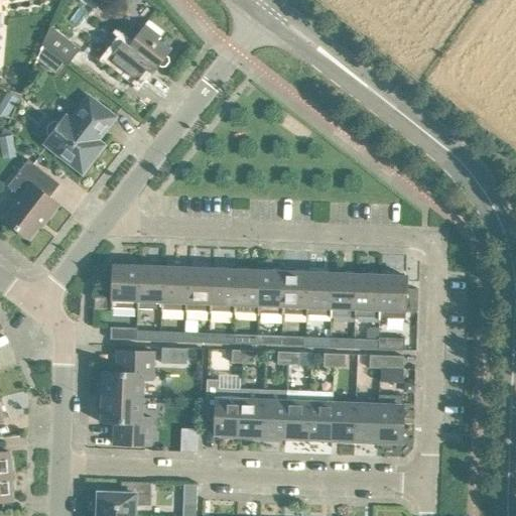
[(171,50),(157,39),(163,31),(148,20),(128,46),(122,41),(109,57),(137,80),(146,70),(152,74),(159,65),(161,67),(165,66),(168,61),(168,57),(166,56),(171,50)]
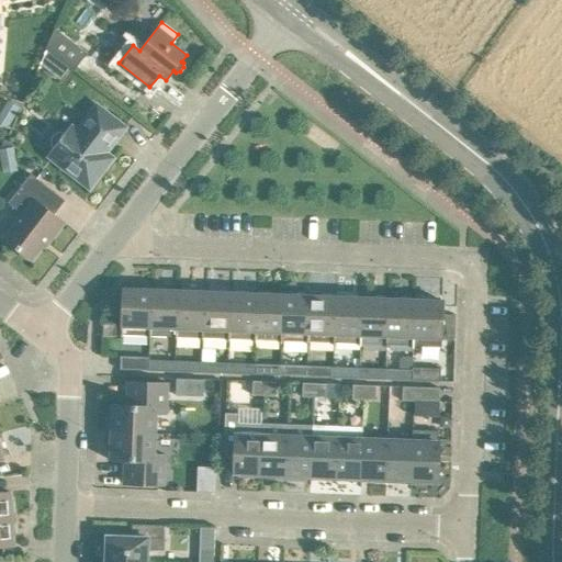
[(87,53),(55,29),(46,48),(59,59),(74,70),(87,53)]
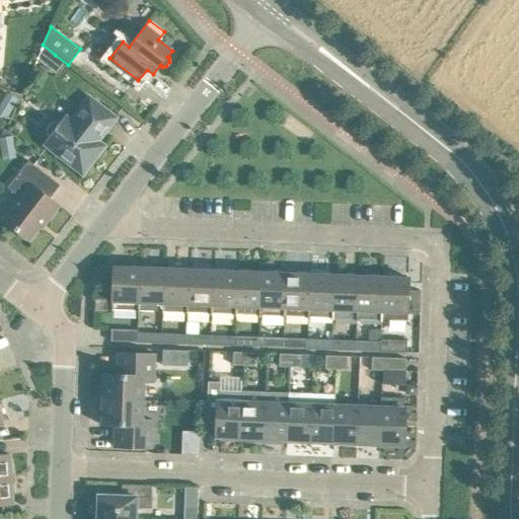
[(43,45),(36,59),(46,66),(55,55),(43,45)]
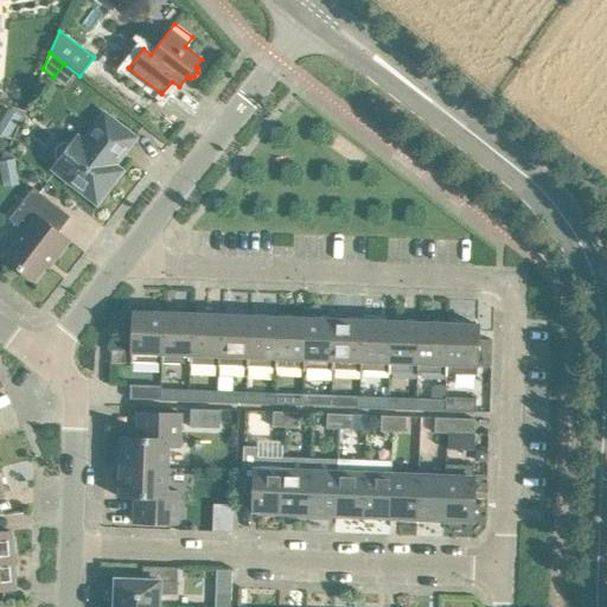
[(10,109),(0,123),(0,133),(10,139),(23,116),(10,109)]
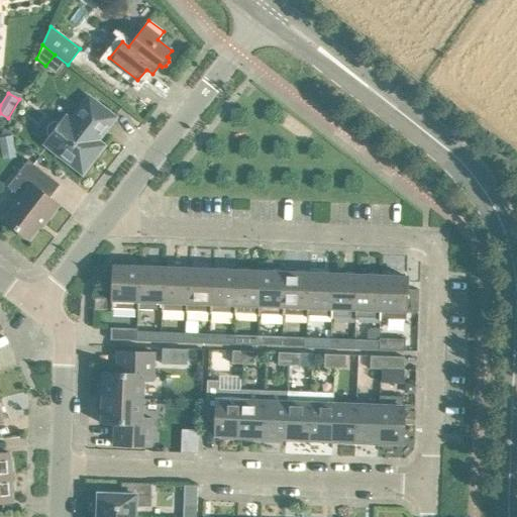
[(83,174),(104,145),(97,140),(115,117),(89,97),(72,120),(67,116),(61,123),(57,121),(53,122),(49,125),(47,129),(47,133),(50,136),(44,144),(83,174)]
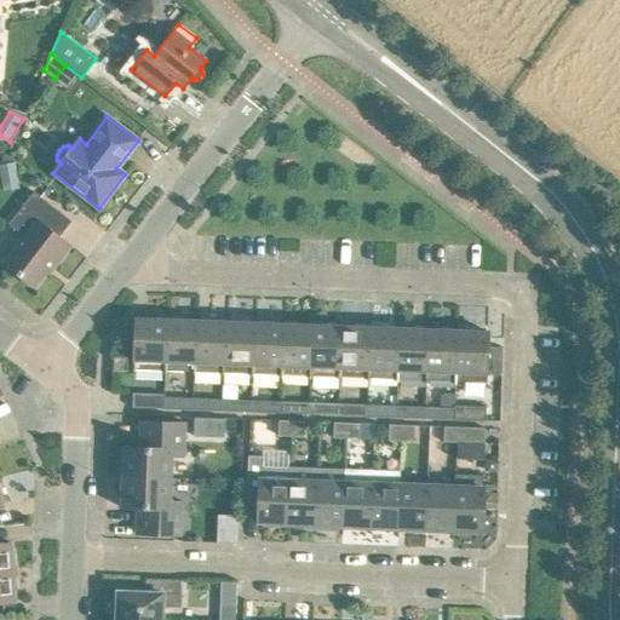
[(18,164),(3,166),(6,193),(22,190),(18,164)]
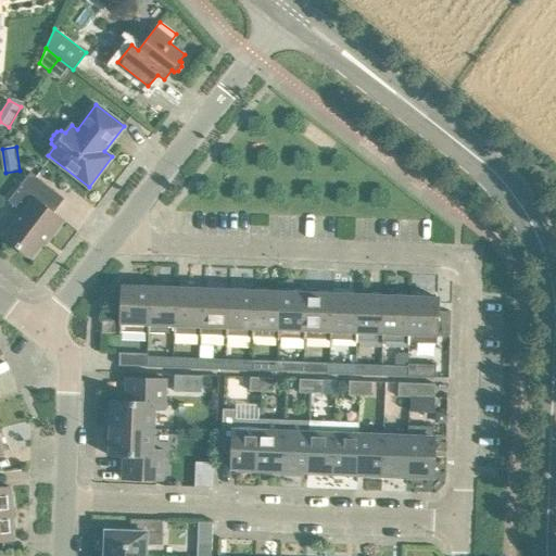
[(64,220),(53,213),(64,198),(30,172),(8,201),(22,212),(3,236),(32,257),(48,237),(50,239),(64,220)]
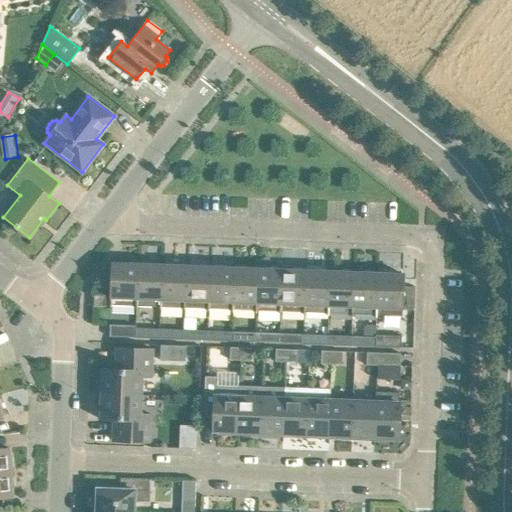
[(136,308),(138,263),(113,262),(113,280),(111,280),(110,307),(112,307),(112,305),(136,306),(136,308)]
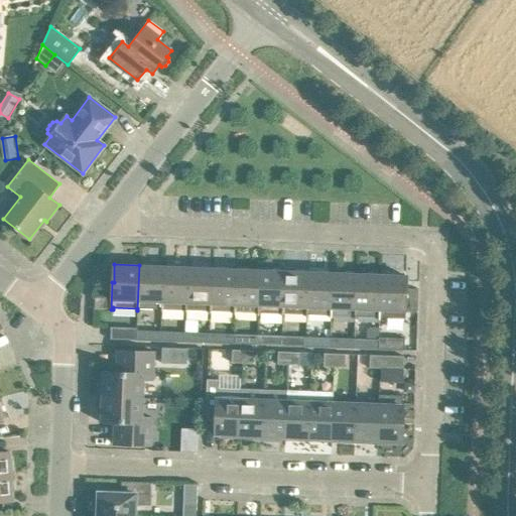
[(161,311),(163,266),(139,265),(137,310),(138,310),(138,308),(161,309),(161,311)]
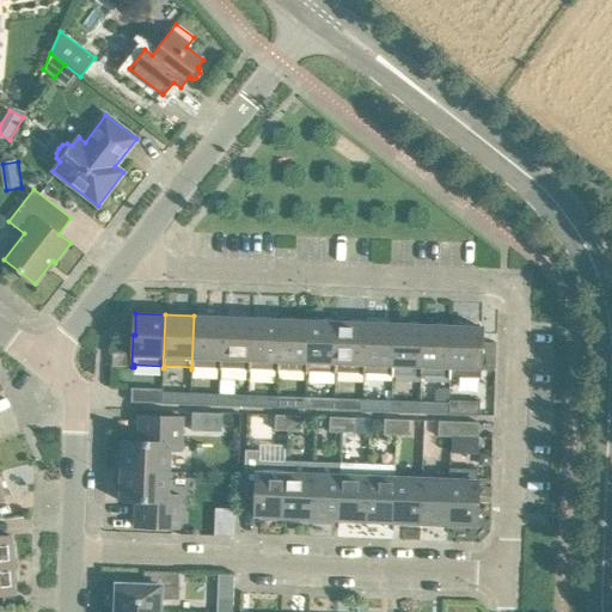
[(220,371),(222,317),(194,316),(191,369),(193,369),(193,367),(220,368),(220,371)]
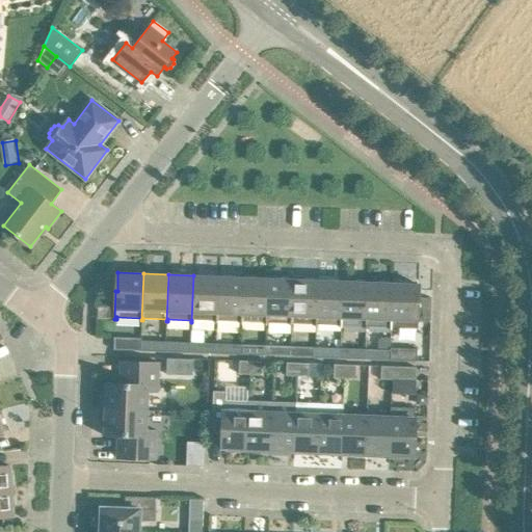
[(216,323),(218,276),(193,275),(191,322),(192,322),(192,320),(216,320),(216,323)]
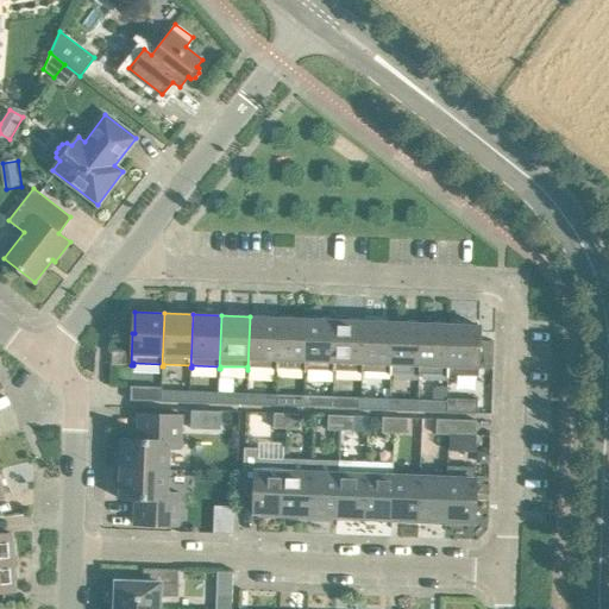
[(276,371),(278,318),(250,316),(248,370),(249,370),(249,366),(276,368),(276,371)]
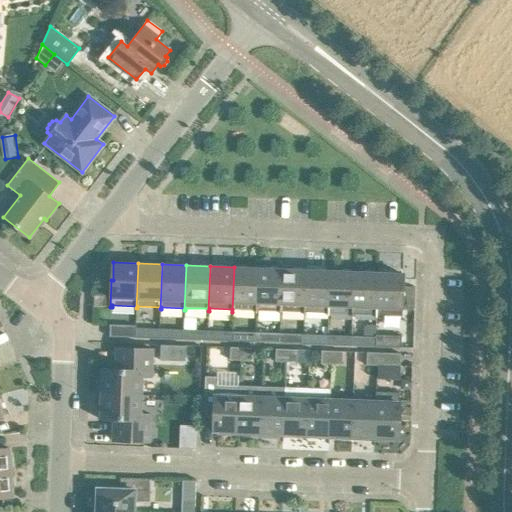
[(256,312),(258,268),(234,267),(232,312),(233,312),(233,309),(256,310),(256,312)]
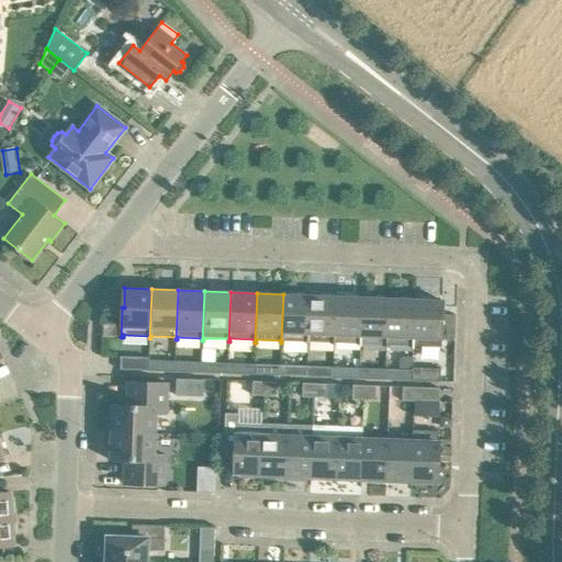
[(307,344),(310,295),(283,294),(281,343),(282,344),(282,340),(307,341),(307,344)]
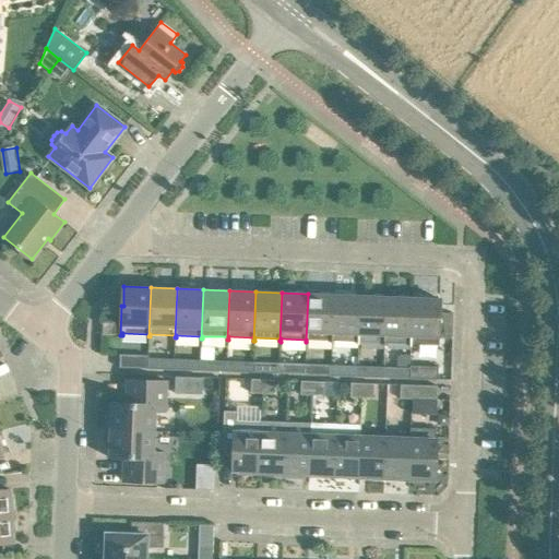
[(332,343),(334,295),(308,294),(306,342),(307,342),(307,340),(332,341),(332,343)]
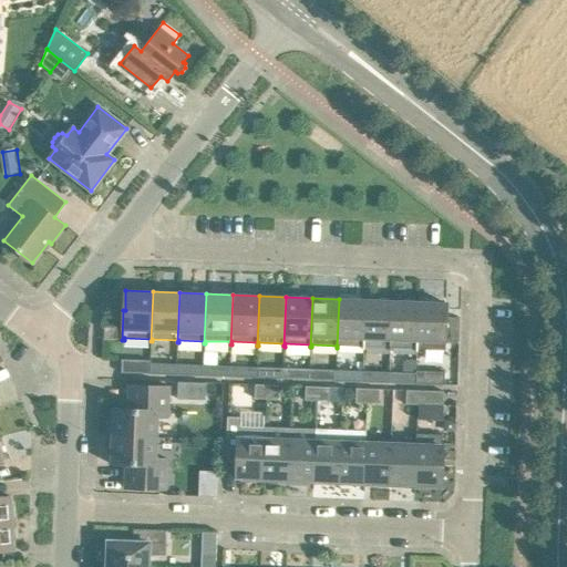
[(363,349),(366,300),(339,299),(337,348),(338,348),(338,346),(363,347),(363,349)]
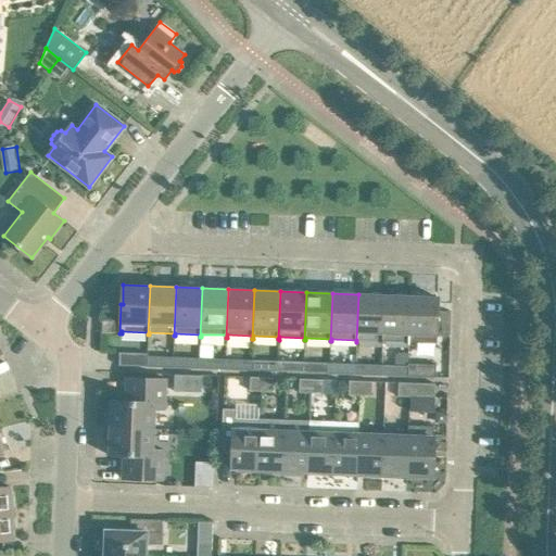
[(382,343),(384,295),(358,294),(356,342),(357,342),(357,340),(382,341),(382,343)]
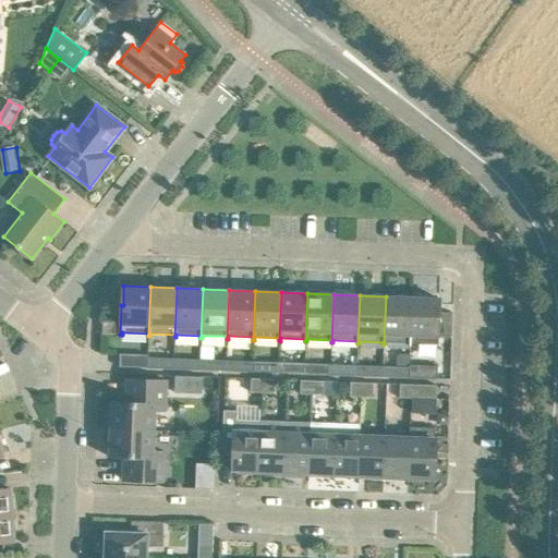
[(410,346),(412,296),(386,296),(384,344),(385,344),(385,342),(410,343),(410,346)]
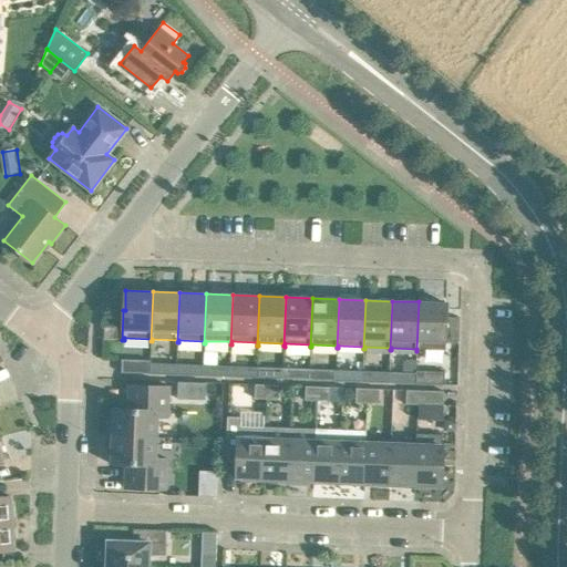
[(445,350),(446,322),(445,322),(446,302),(419,301),(416,351),(418,351),(418,349),(445,350)]
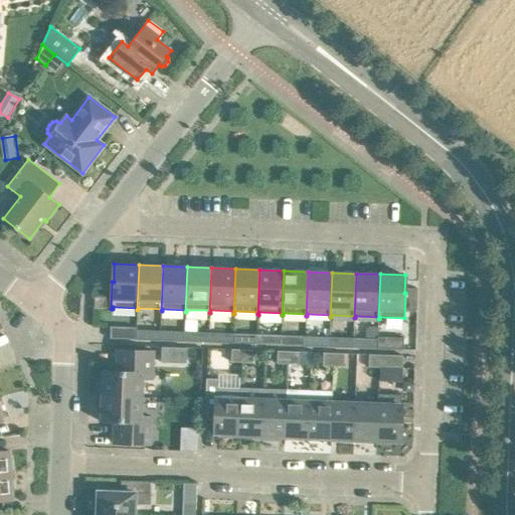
[(106,309),(106,298),(95,297),(95,308),(106,309)]
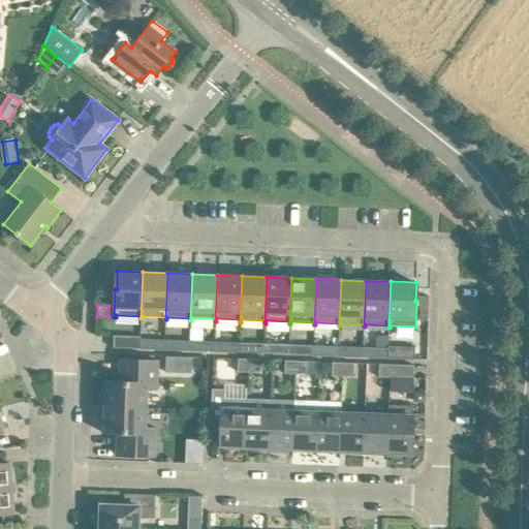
[(139,348),(141,339),(141,336),(114,335),(113,347),(139,348)]
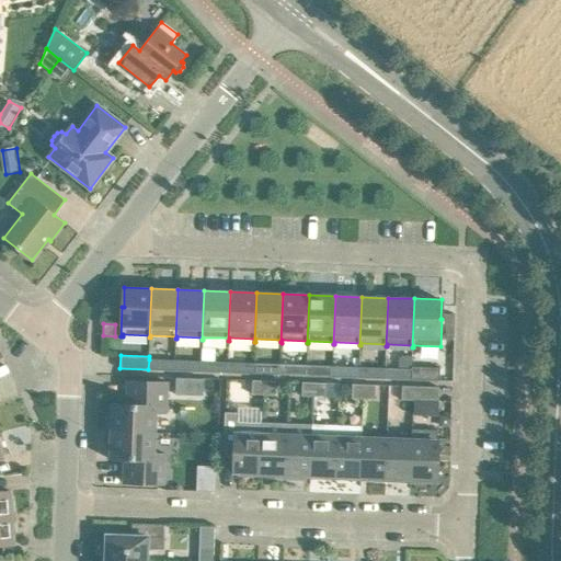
[(399,358),(398,368),(411,369),(411,366),(412,356),(401,355),(399,358)]
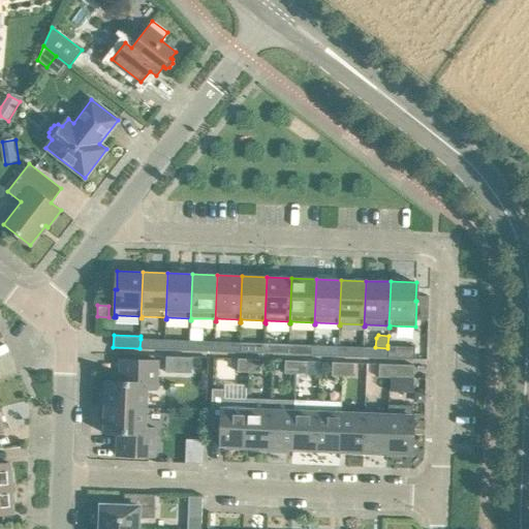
[(165,340),(141,339),(139,348),(164,349),(165,340)]
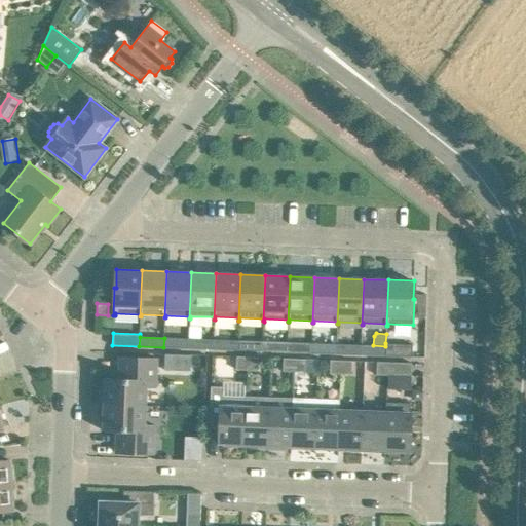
[(188,348),(189,339),(164,338),(163,347),(188,348)]
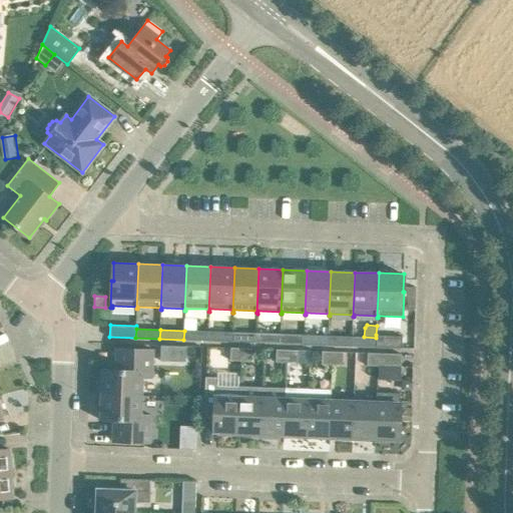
[(207,341),(208,331),(184,331),(183,340),(207,341)]
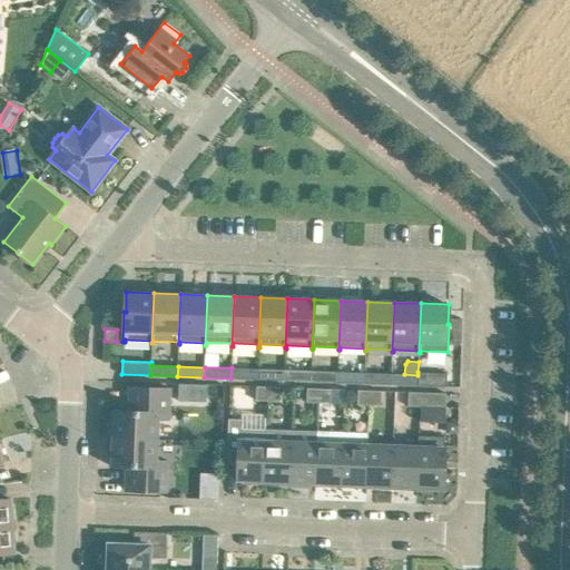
[(257,380),(258,369),(232,367),(231,379),(257,380)]
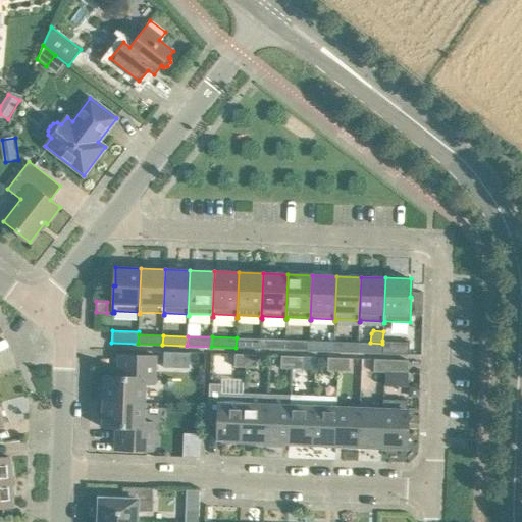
[(260,349),(261,338),(237,337),(236,348),(260,349)]
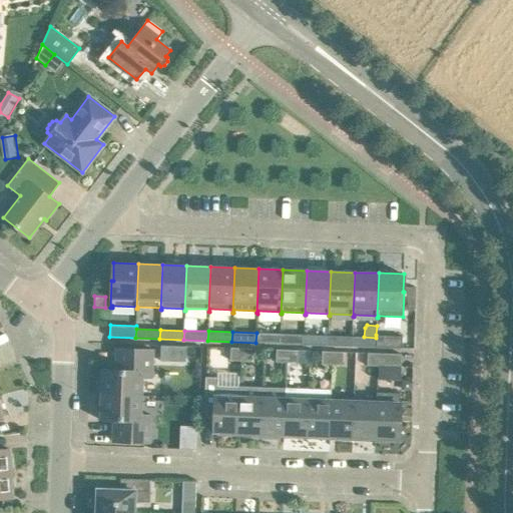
[(280,344),(280,334),(257,333),(255,343),(280,344)]
